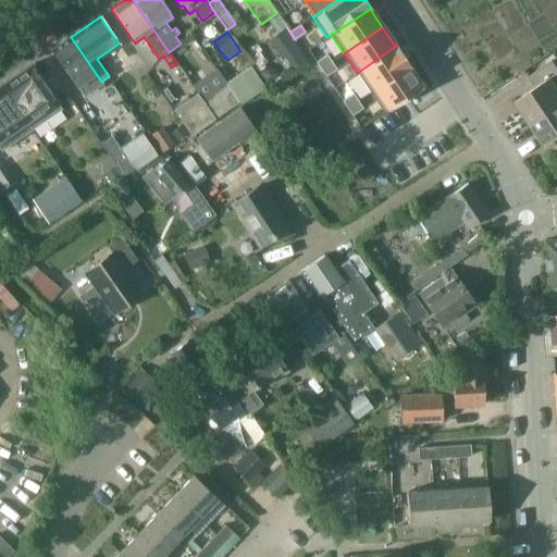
[(71,37),(52,49),(83,95),(101,82),(71,37)]
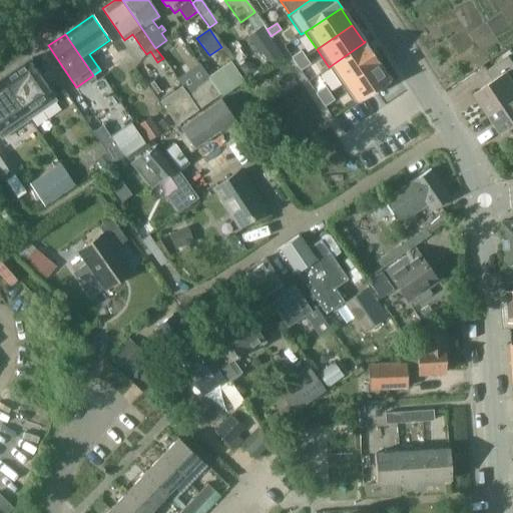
[(341,85),(378,60),(365,42),(329,67),(341,85)]
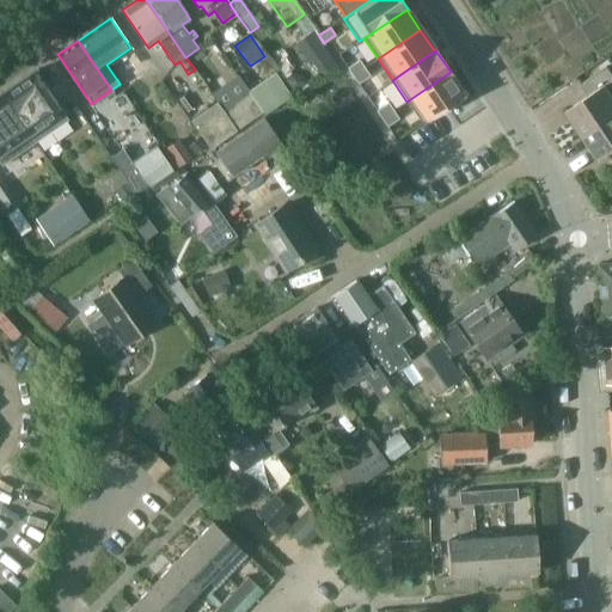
[(73,108),(38,59),(5,83),(40,132),(73,108)]
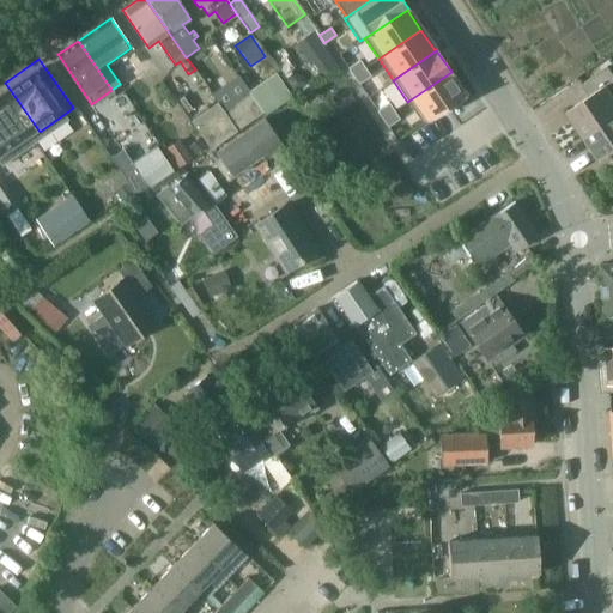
[(550,86),(575,71),(568,59),(544,76),(550,86)]
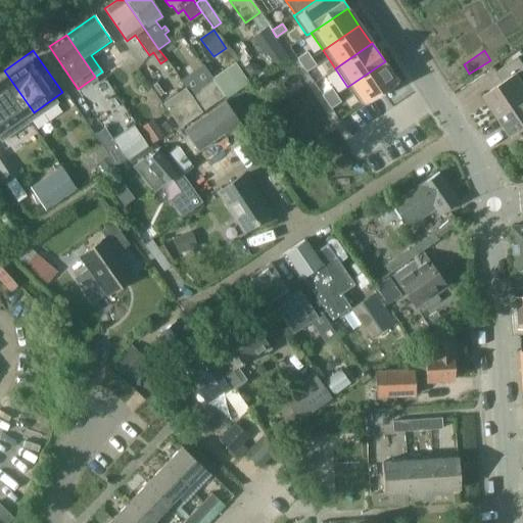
[(306,51),(296,58),(301,64),(312,58),(306,51)]
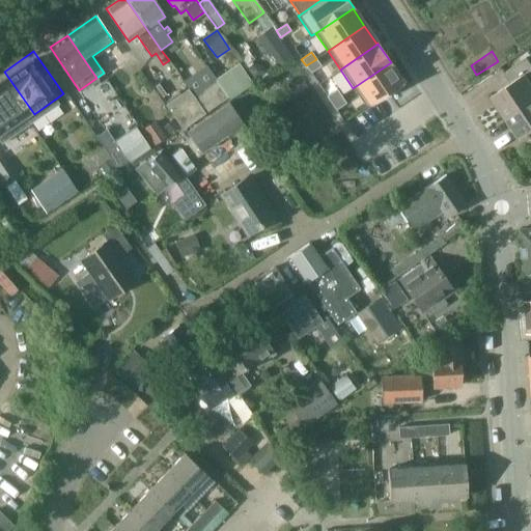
[(511,83),(491,98),(505,118),(530,101),(530,82),(526,75),(530,71),(530,63),(527,57),(504,73),(511,83)]
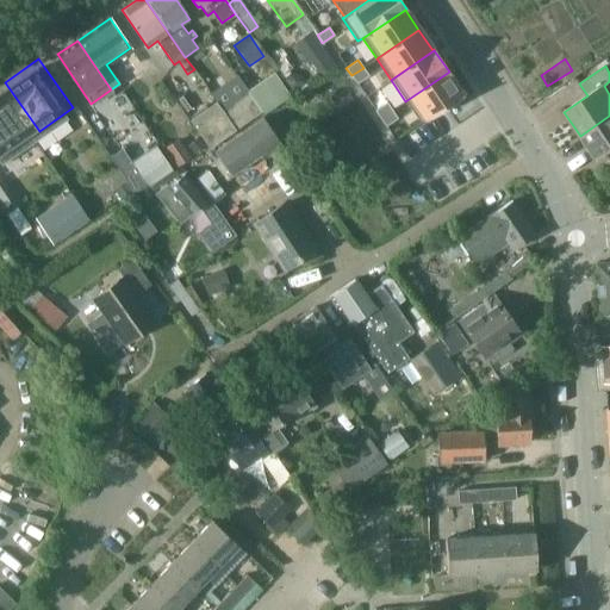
[(368,75),(363,68),(352,75),(356,83),(368,75)]
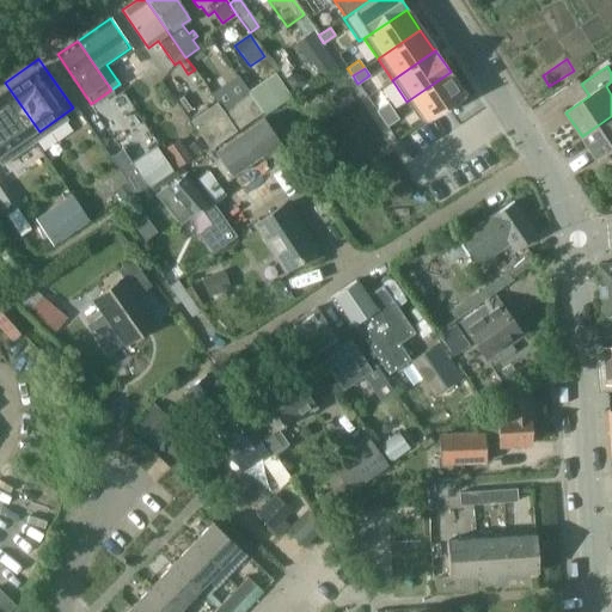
[(451,73),(451,72),(407,102),(421,123),(422,123),(446,106),(464,95),(450,73),(451,73)]
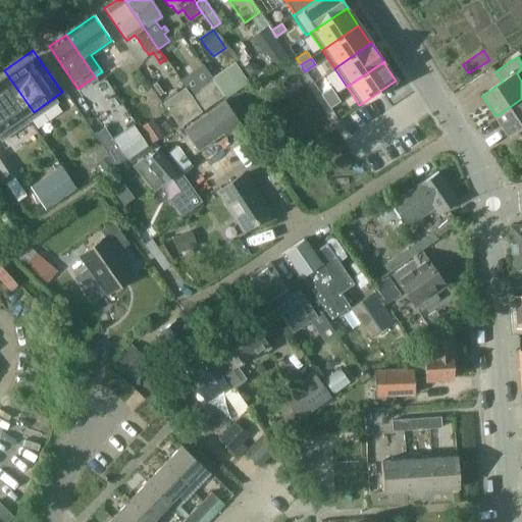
[(236,62),(211,79),(223,96),(225,95),(226,97),(248,82),(236,62)]
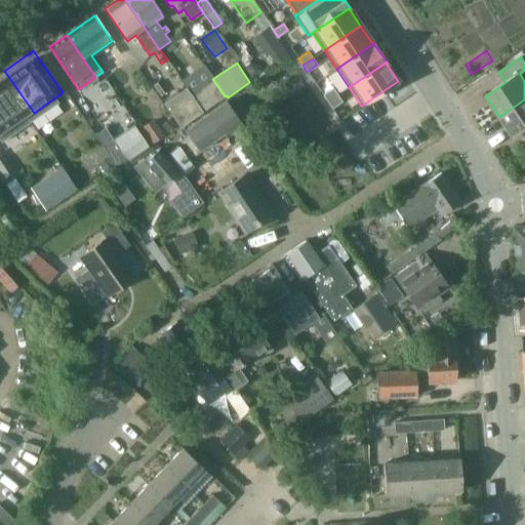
[(34,113),(4,71),(0,73),(0,124),(5,132),(34,113)]
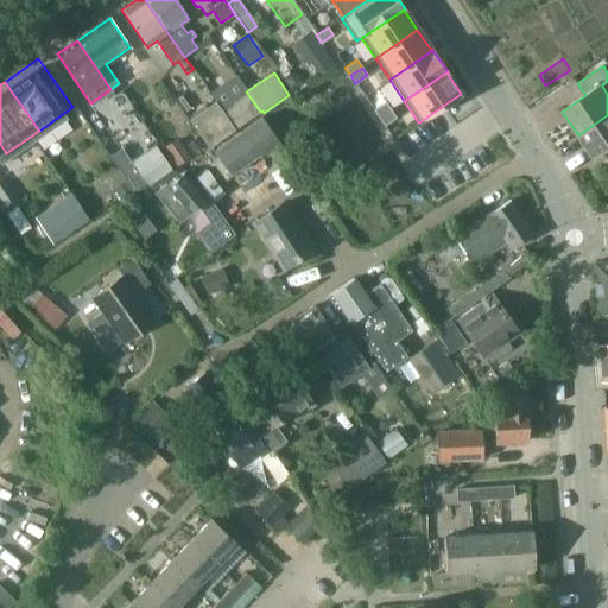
[(246,92),(221,109),(234,130),(260,112),(246,92)]
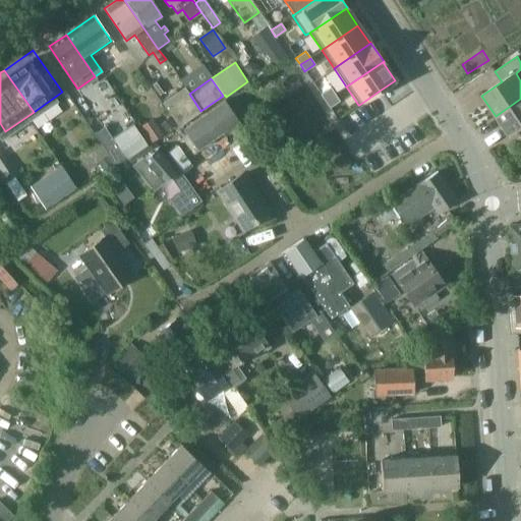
[(175,90),(162,99),(163,102),(162,103),(179,126),(200,111),(189,94),(184,87),(177,92),(175,90)]
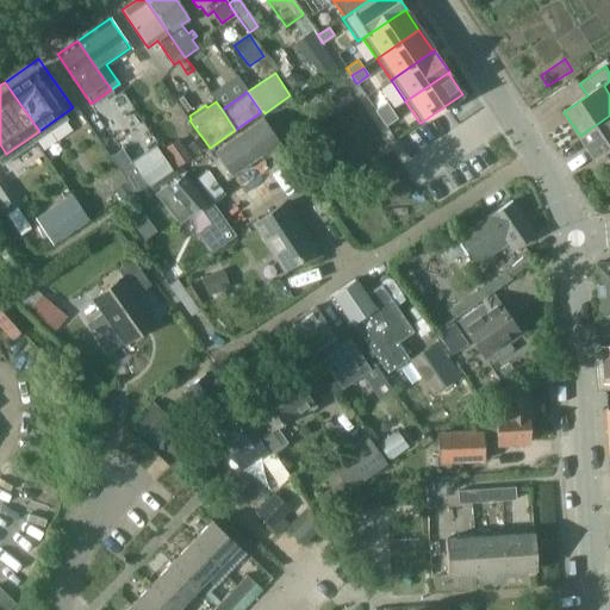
[(380,118),(391,110),(386,103),(374,110),(380,118)]
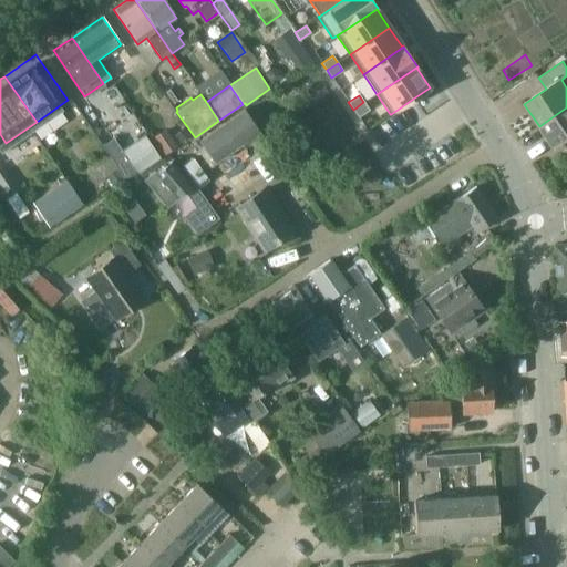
[(369,110),(363,102),(353,110),(358,117),(369,110)]
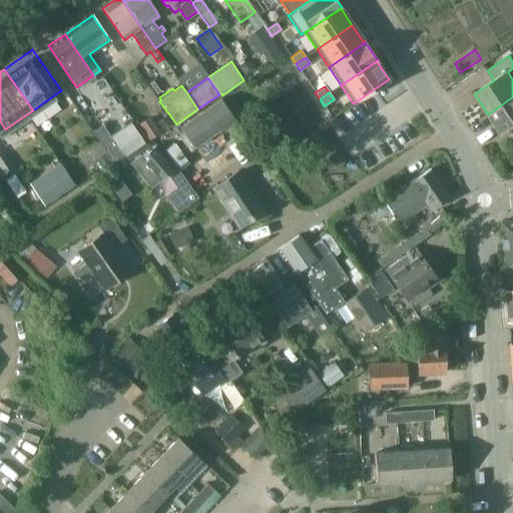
[(512,97),(488,114),(502,134),(511,128),(512,131),(512,97)]
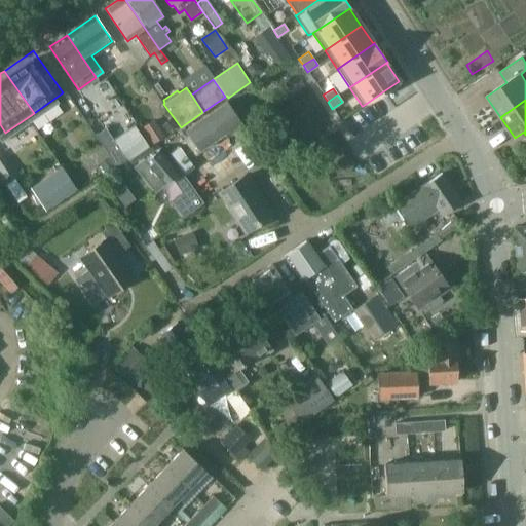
[(185,130),(186,133),(199,151),(226,133),(228,136),(241,126),(225,103),(185,130)]
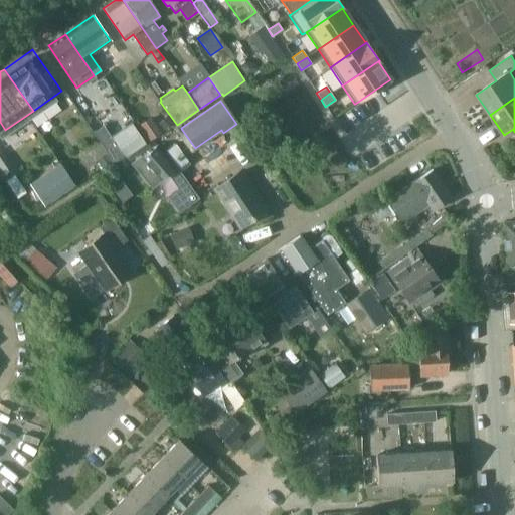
[(150,142),(162,133),(151,117),(139,125),(150,142)]
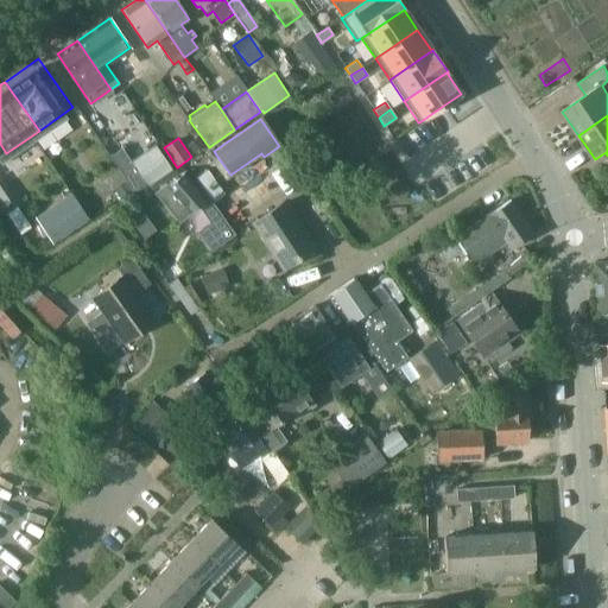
[(171,169),(153,144),(132,158),(150,183),(171,169)]
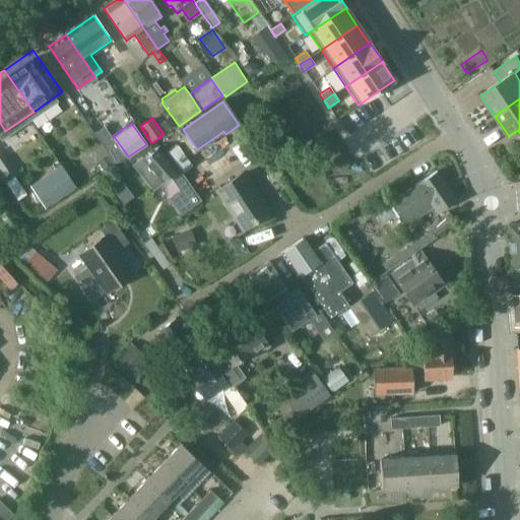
[(125,158),(111,136),(104,126),(92,133),(115,166),(125,158)]
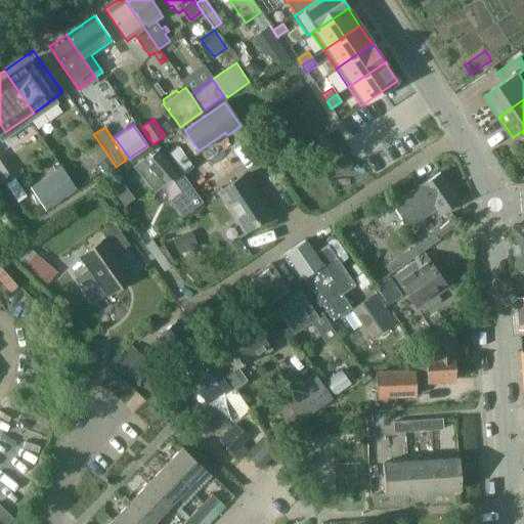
[(178,146),(169,153),(181,170),(183,173),(192,167),(178,146)]
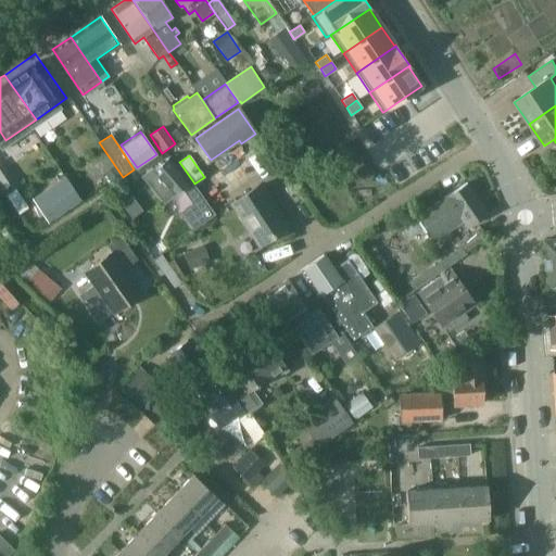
[(215,214),(194,184),(192,180),(188,182),(168,159),(142,177),(164,203),(185,187),(196,202),(181,212),(193,228),(215,214)]
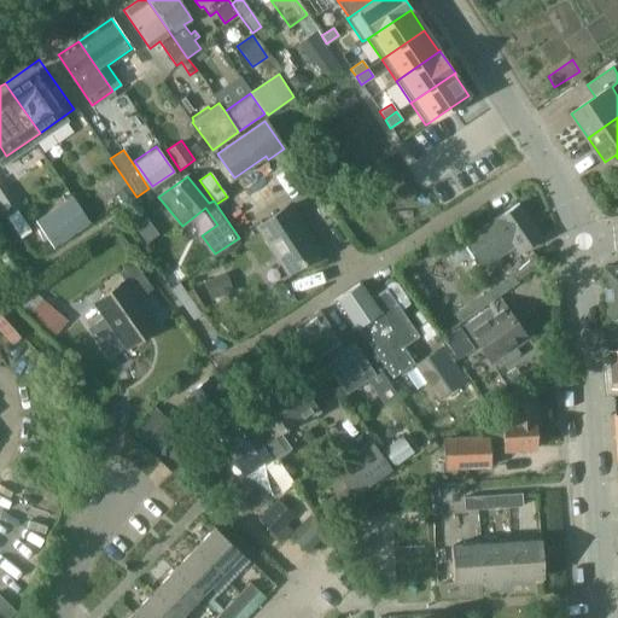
[(73,198),(39,222),(54,245),(88,222),(73,198)]
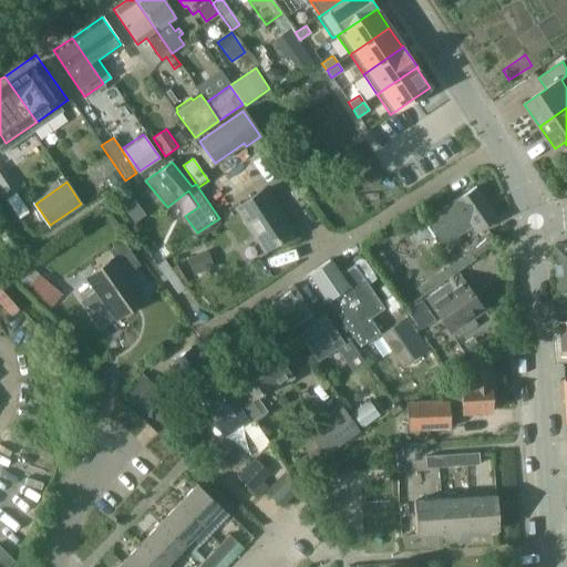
[(476,186),(456,200),(473,225),(477,230),(497,217),(476,186)]
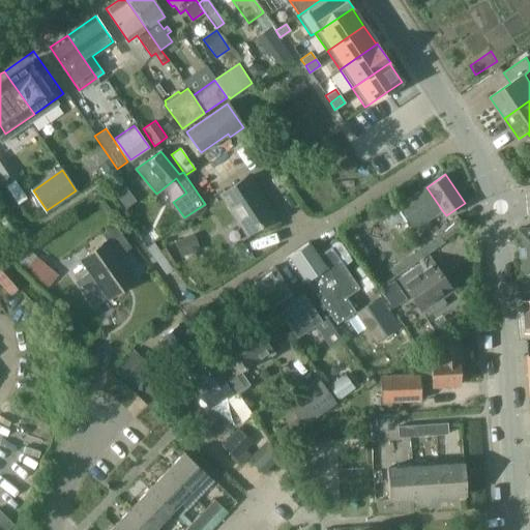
[(247,234),(273,216),(247,176),(222,194),(247,234)]
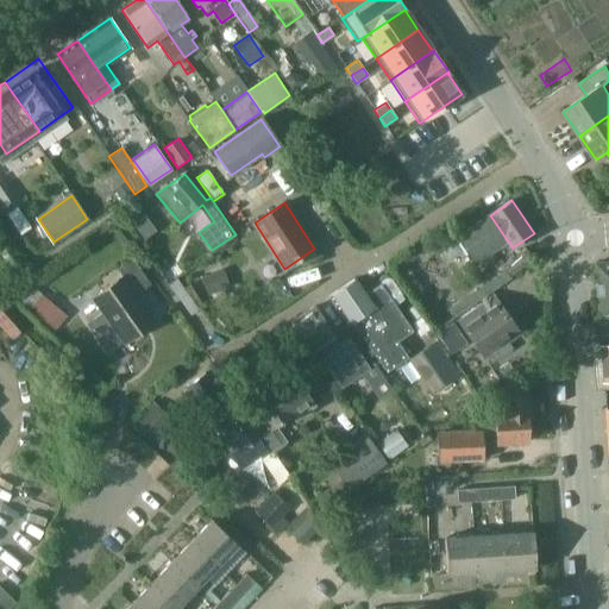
[(476,263),(508,242),(490,215),(458,237),(476,263)]
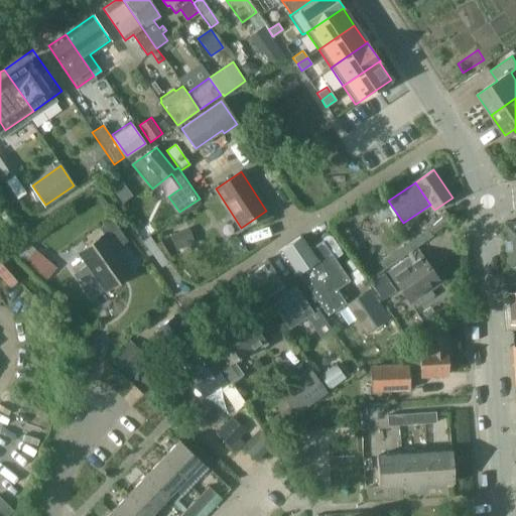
[(431,234),(453,220),(445,210),(424,224),(431,234)]
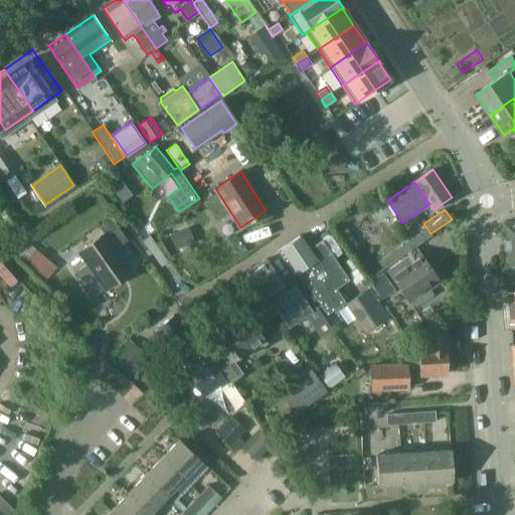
[(87,264),(72,274),(91,299),(105,289),(116,281),(131,271),(115,247),(126,239),(111,218),(100,226),(104,233),(91,242),(78,251),(87,264)]
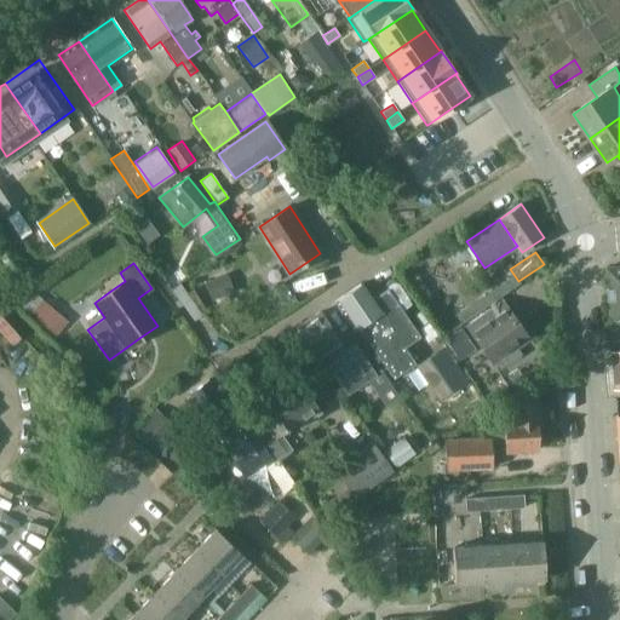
[(614,343),(619,343),(619,265),(609,267),(614,343)]
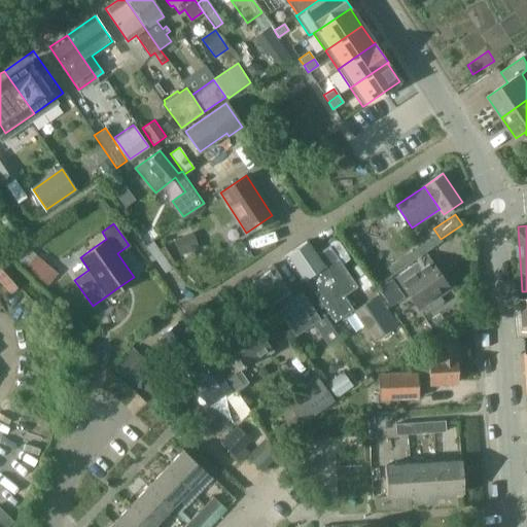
[(192,236),(174,241),(179,256),(197,250),(192,236)]
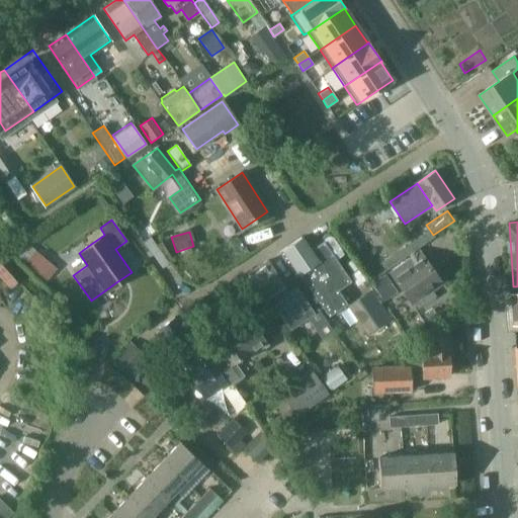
[(312,253),(301,238),(300,237),(279,252),(296,277),(299,274),(305,281),(300,283),(310,298),(314,295),(329,317),(347,304),(338,290),(351,281),(326,244),(312,253)]
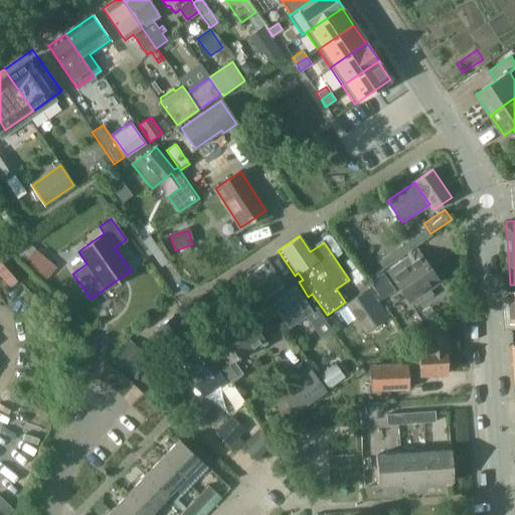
[(38,252),(28,266),(47,281),(57,268),(38,252)]
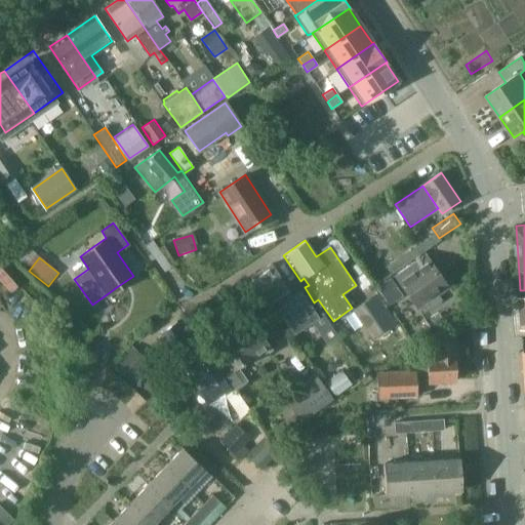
[(416,308),(448,286),(434,266),(422,273),(416,263),(395,277),(416,308)]
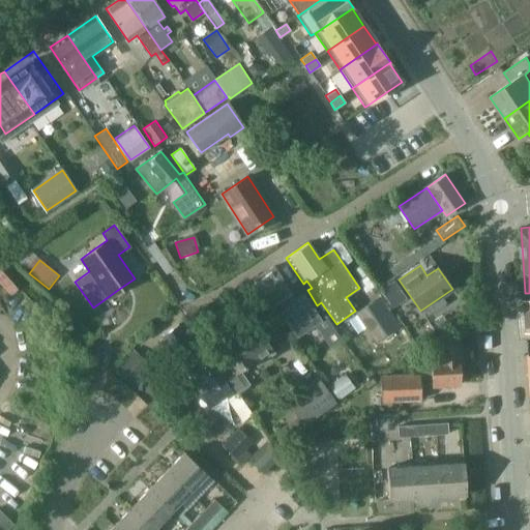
[(276,312),(278,311),(296,336),(319,322),(326,335),(333,331),(325,318),(321,320),(303,293),(294,299),(273,267),(255,280),(276,312)]
